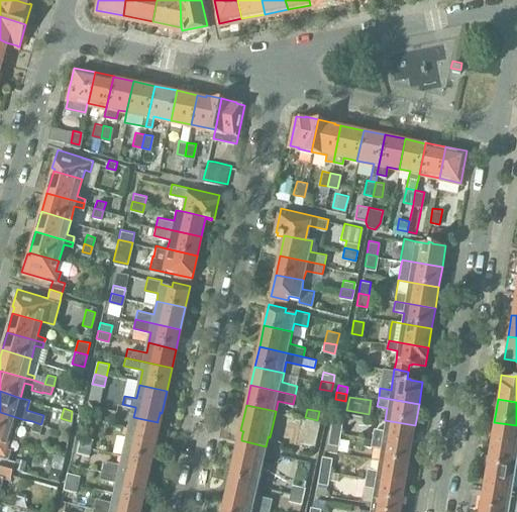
[(0,412),(0,434),(9,437),(13,421),(21,423),(22,419),(0,412)]
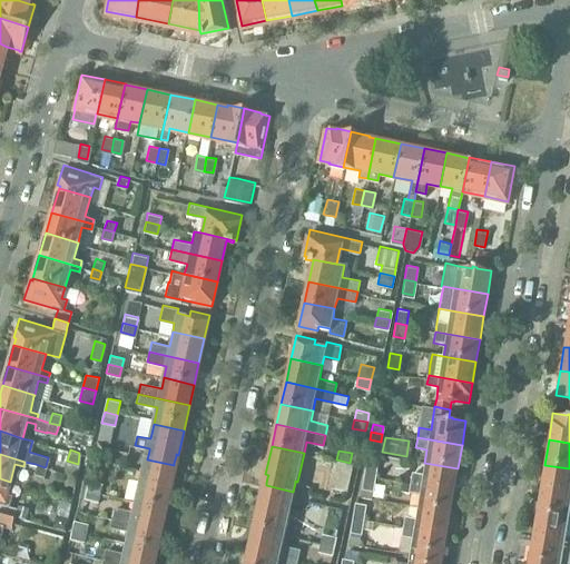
[(363,458),(361,473),(363,474),(375,475),(377,461),(365,458),(363,458)]
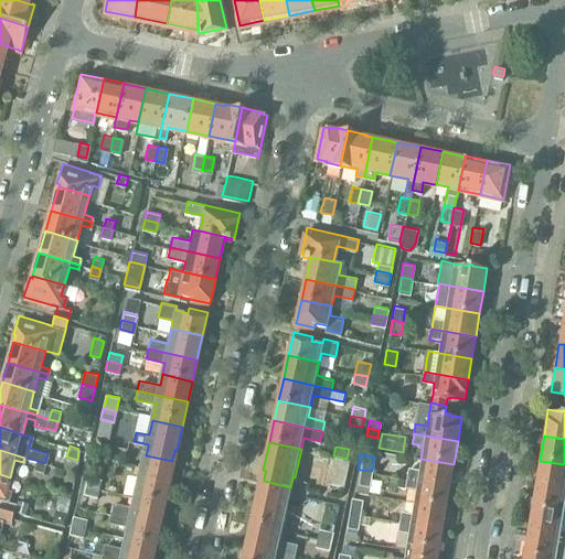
[(139,473),(135,494),(166,502),(172,472),(170,471),(170,470),(171,464),(172,461),(146,455),(144,464),(144,465),(140,465),(139,473)]
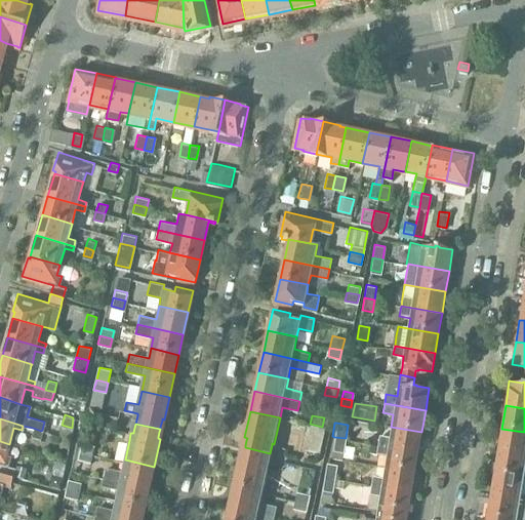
[(310,424),(306,448),(317,450),(322,427),(310,424)]
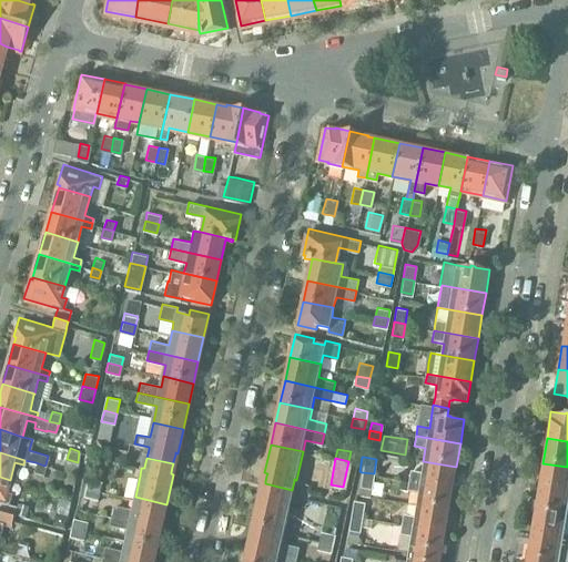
[(409,470),(408,480),(453,488),(456,467),(423,461),(422,472),(409,470)]
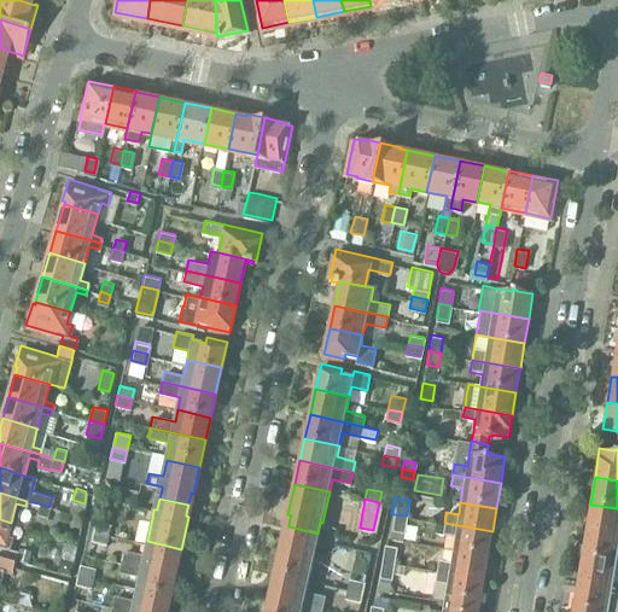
[(36,512),(36,513),(46,516),(48,507),(39,503),(36,512)]
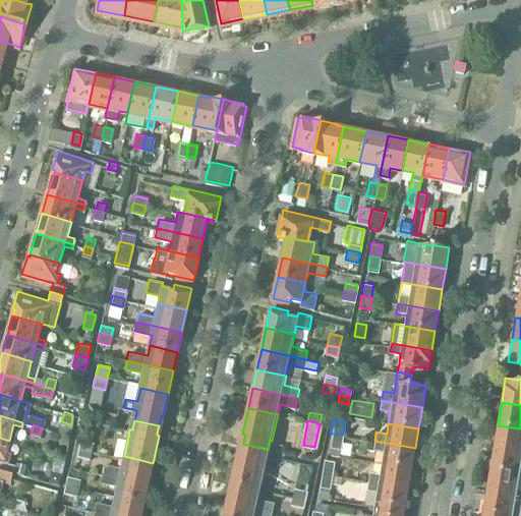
[(520,428),(498,425),(494,446),(520,450),(520,428)]
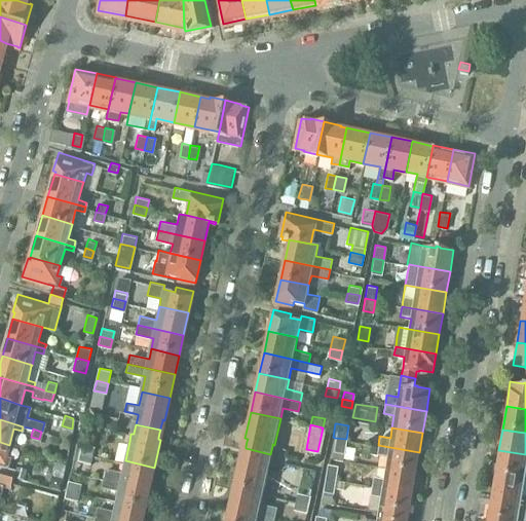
[(335,438),(333,451),(343,453),(346,439),(335,438)]
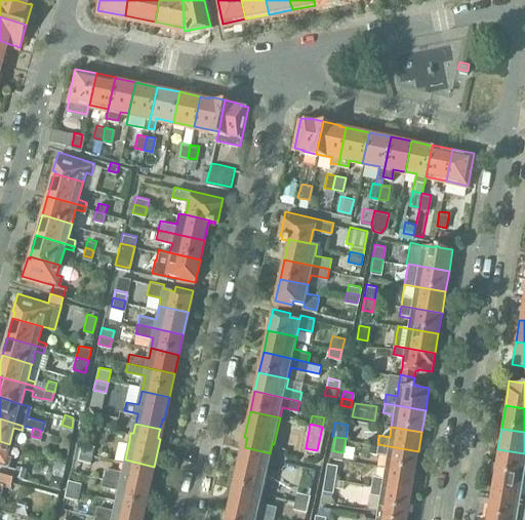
[(0,463),(1,464),(0,468),(0,472),(12,476),(13,473),(15,467),(8,466),(10,456),(6,454),(9,444),(0,441),(0,463)]
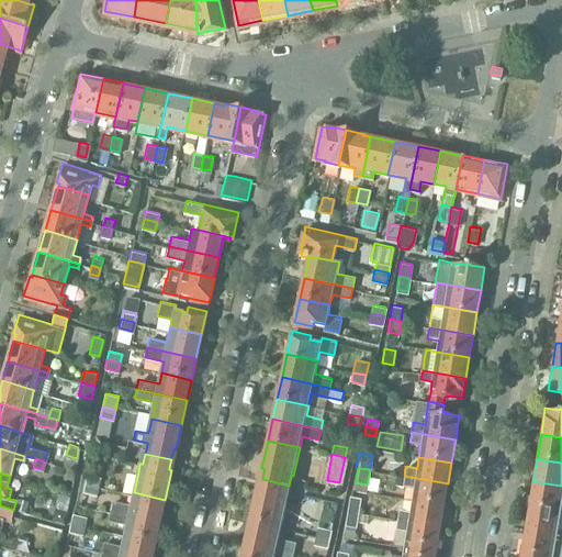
[(88,472),(86,481),(100,485),(102,475),(88,472)]
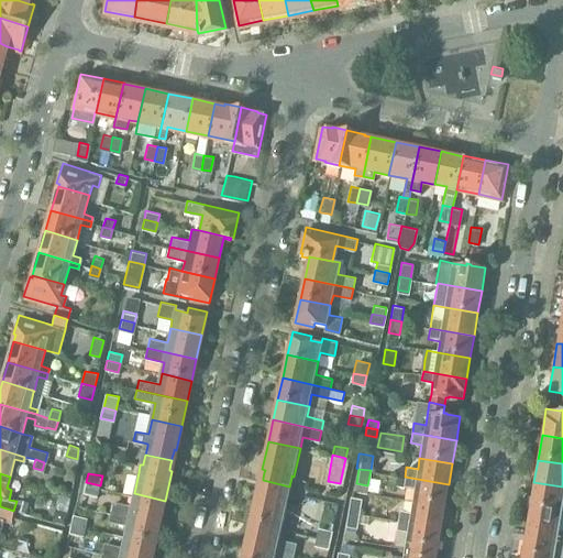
[(396,476),(395,484),(404,487),(415,489),(412,501),(445,506),(449,484),(405,477),(396,476)]
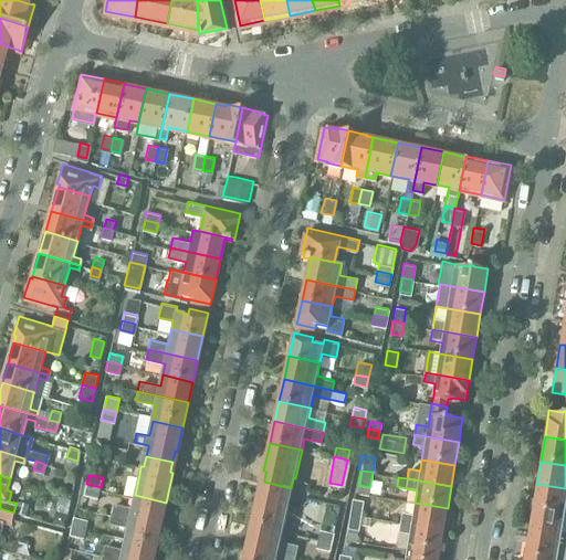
[(259,492),(253,518),(284,524),(290,498),(289,498),(289,497),(291,488),(264,482),(263,485),(262,490),(261,493),(259,492)]
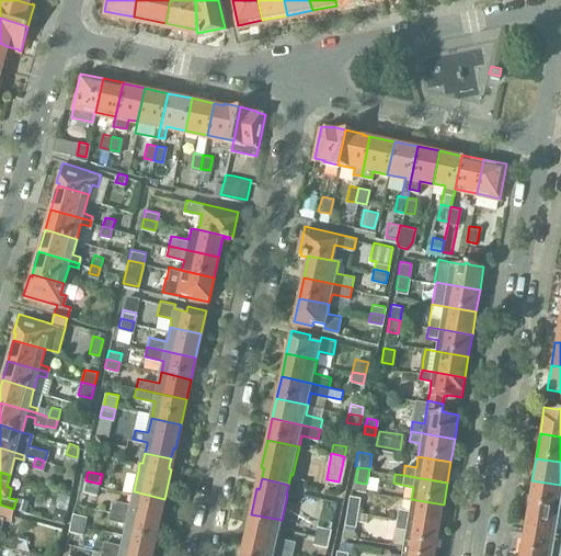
[(86,480),(84,489),(98,492),(100,484),(86,480)]
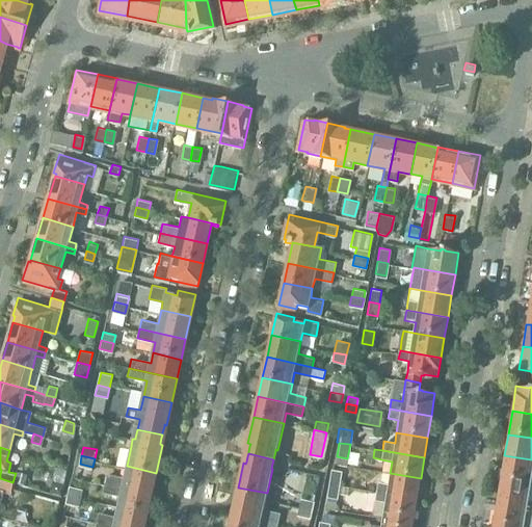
[(531,459),(504,455),(501,478),(530,483),(531,470),(531,459)]
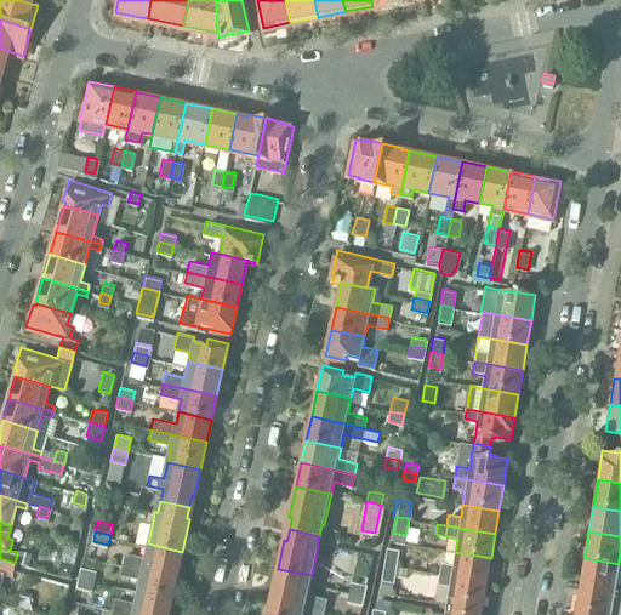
[(125,553),(123,563),(176,575),(182,552),(148,544),(144,557),(125,553)]
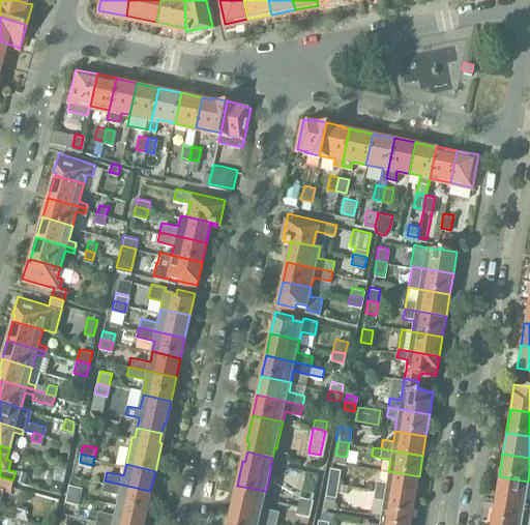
[(330,467),(328,480),(339,483),(341,469),(331,468),(330,467)]
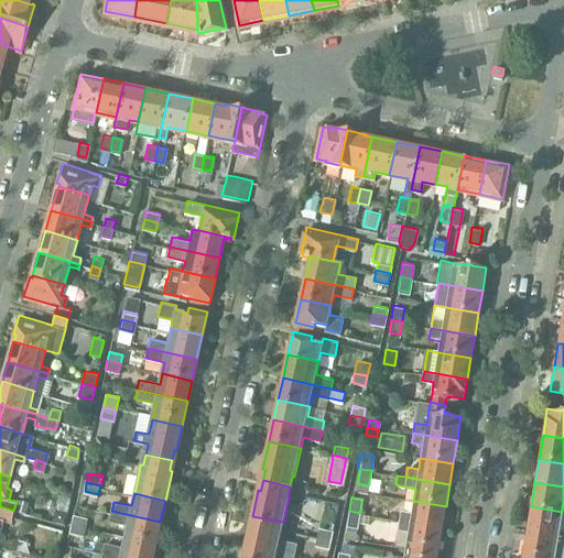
[(399,510),(398,522),(442,529),(446,506),(413,501),(411,512),(399,510)]
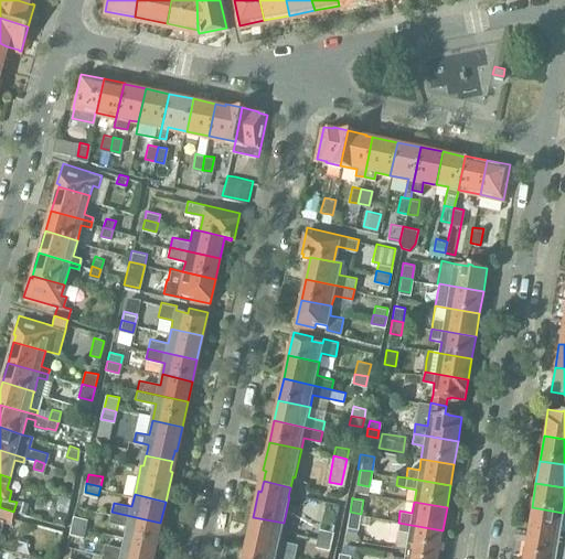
[(0,530),(1,531),(3,520),(11,522),(12,515),(13,512),(0,507),(0,530)]
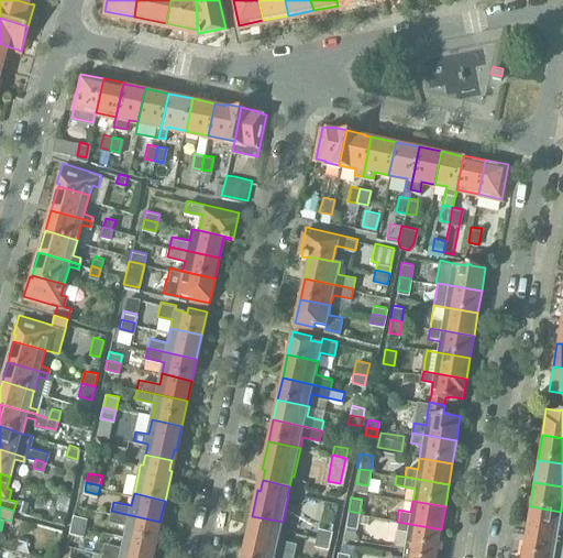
[(530,506),(526,531),(562,536),(562,526),(558,526),(561,512),(530,506)]
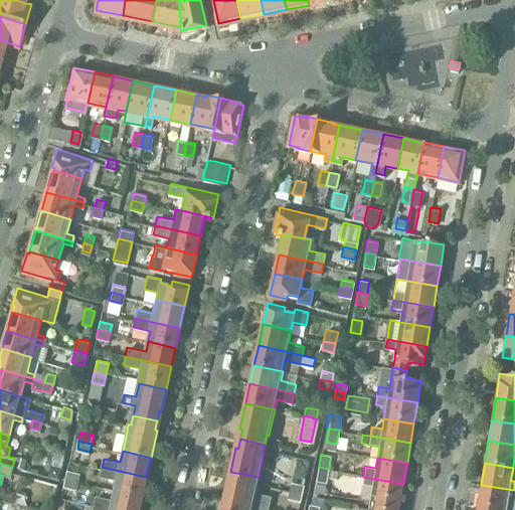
[(48,469),(47,474),(58,478),(60,467),(55,465),(48,469)]
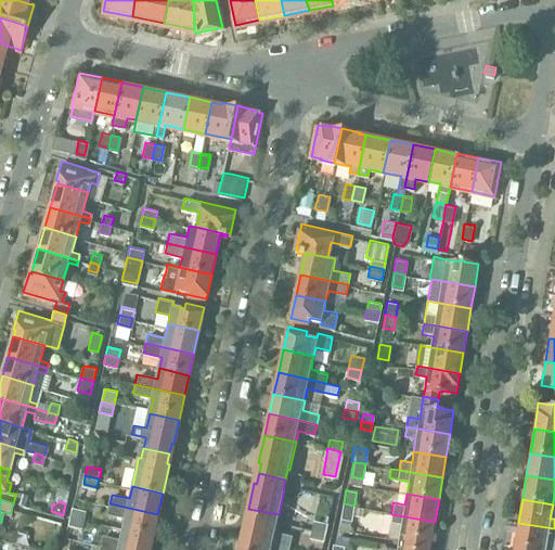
[(110,503),(107,513),(126,517),(124,526),(154,533),(157,514),(110,503)]
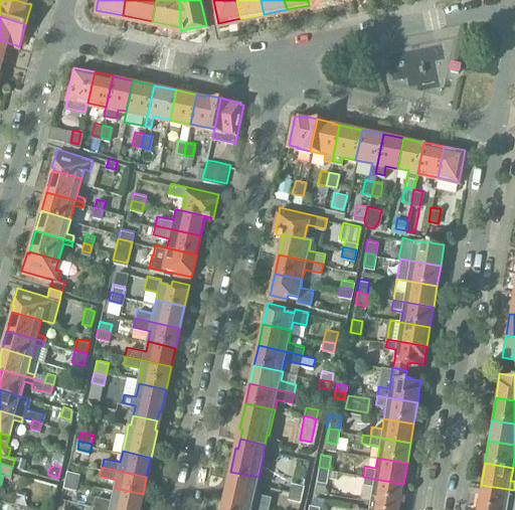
[(319,467),(316,481),(327,483),(329,469),(319,467)]
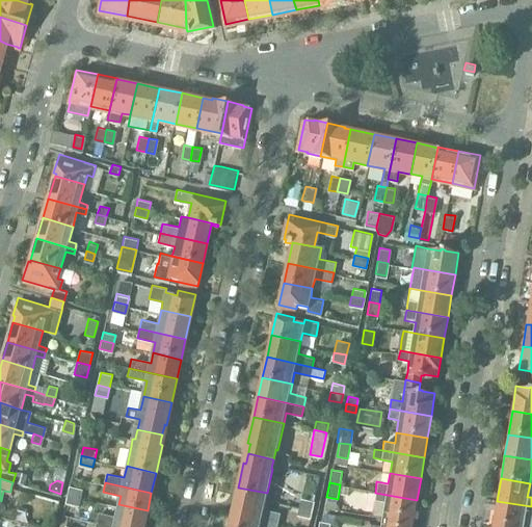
[(70,485),(68,495),(80,498),(82,489),(70,485)]
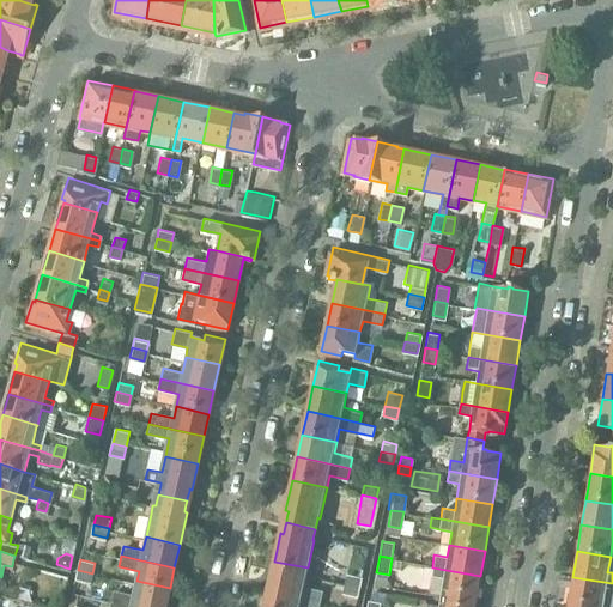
[(274,562),(267,590),(320,601),(322,589),(304,586),(308,568),(274,562)]
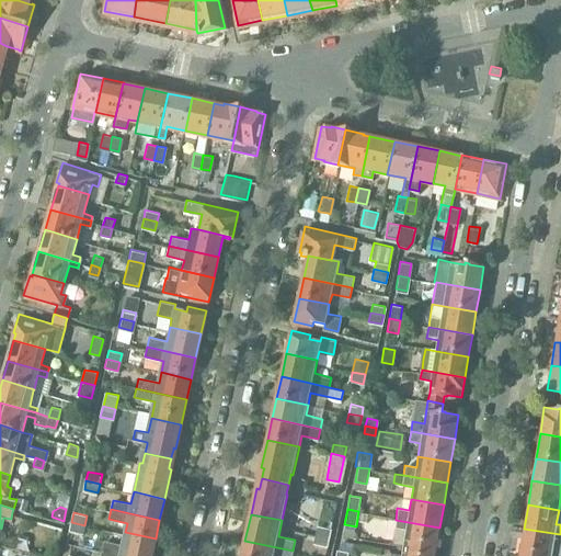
[(396,520),(391,540),(403,541),(405,542),(421,544),(419,555),(425,555),(434,555),(436,547),(436,546),(439,528),(396,520)]
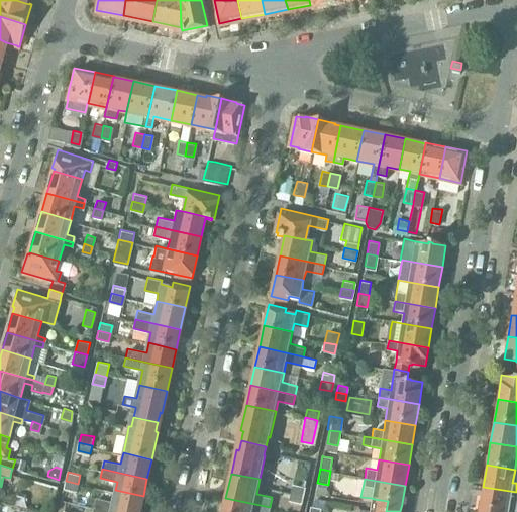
[(66,481),(64,489),(76,492),(78,484),(66,481)]
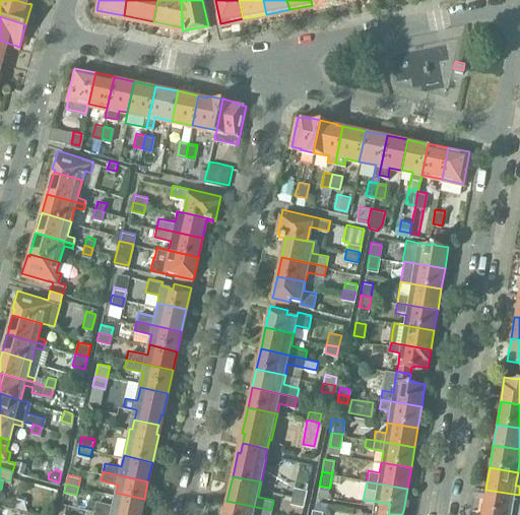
[(295,485),(293,494),(305,496),(306,488),(295,485)]
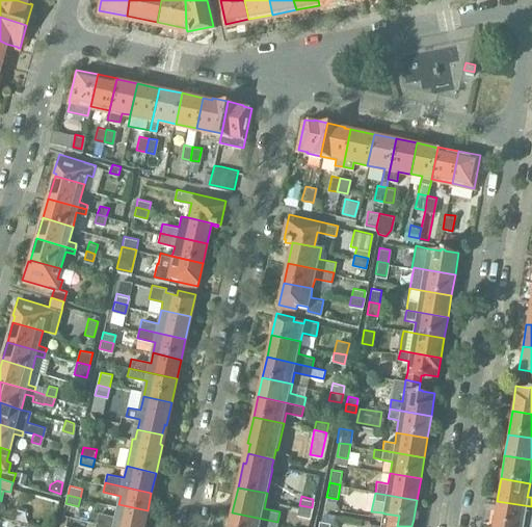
[(493,523),(491,526),(507,526),(508,525),(517,526),(531,526),(531,506),(497,501),(496,507),(494,522),(493,523)]
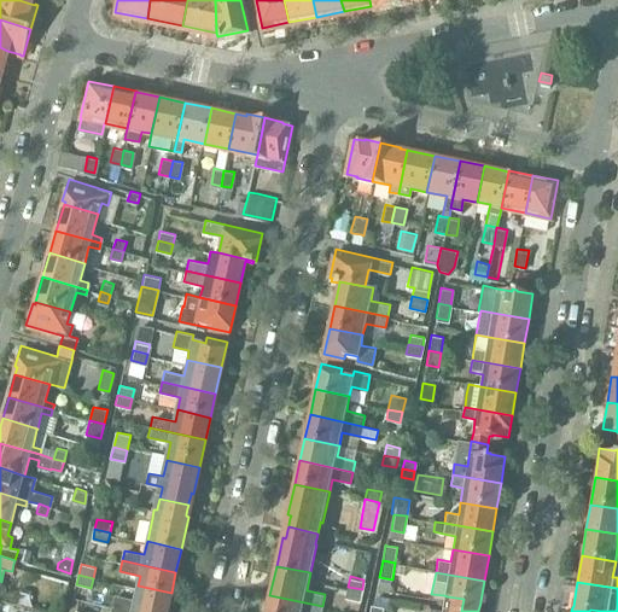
[(116,595),(114,606),(140,611),(167,611),(172,593),(138,586),(134,600),(116,595)]
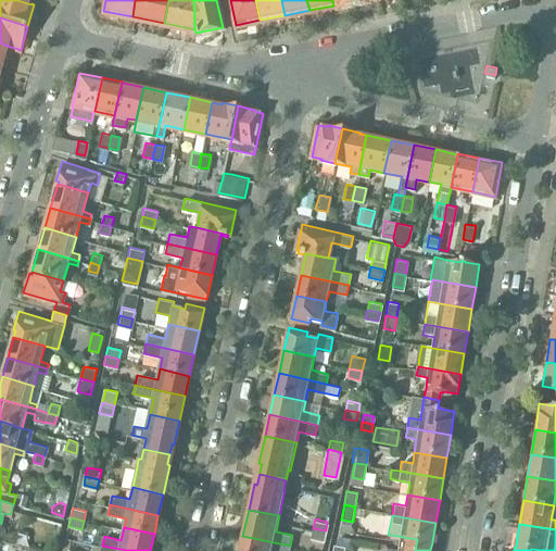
[(313,528),(311,537),(324,539),(326,530),(313,528)]
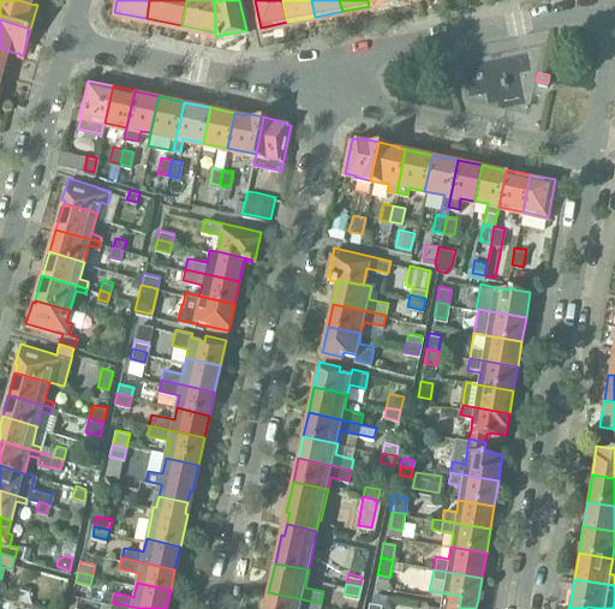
[(268,592),(264,608),(300,608),(320,608),(321,603),(268,592)]
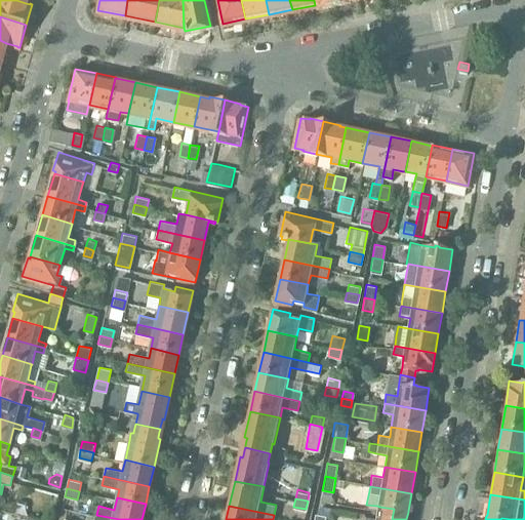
[(398,519),(392,519),(394,509),(379,507),(377,517),(376,519),(398,519)]
